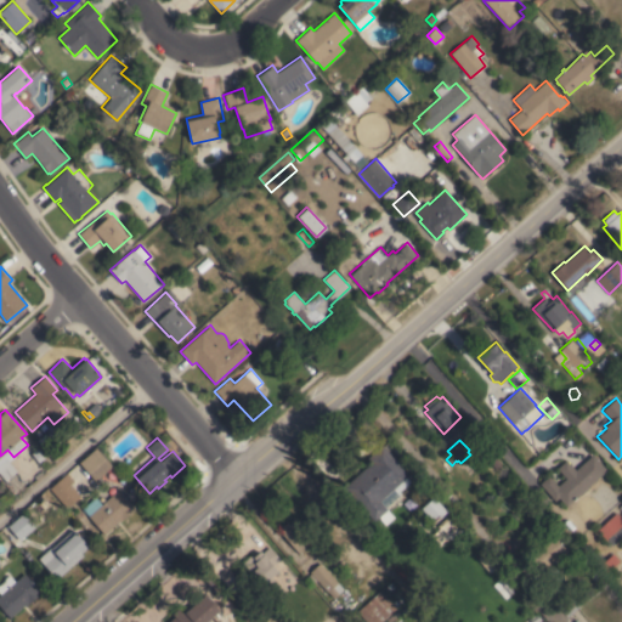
[(408,475),(380,501),(395,516),(385,525),(379,518),(374,521),(344,486),(371,463),(367,459),(383,446),(408,475)]
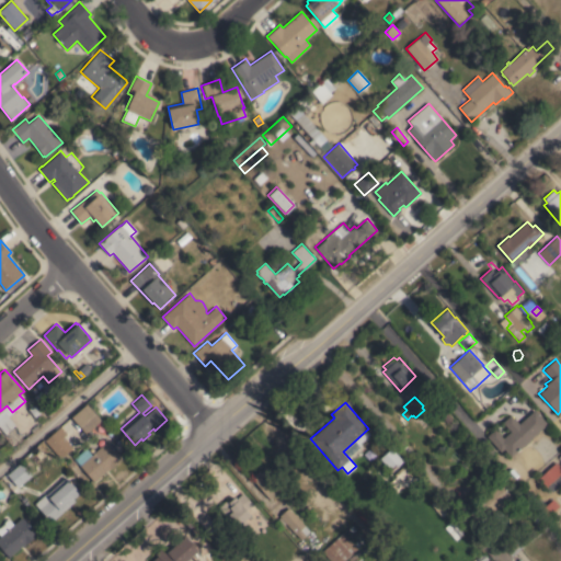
[(87,403),(101,421),(86,434),(71,416),(87,403)]
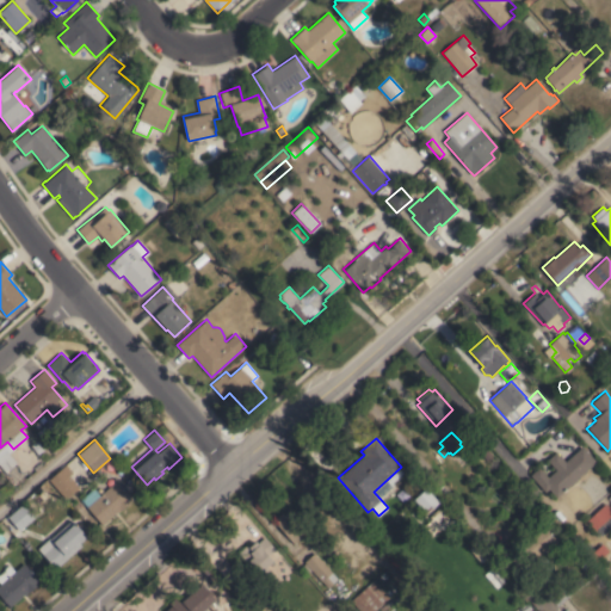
[(44,449),(38,455),(31,445),(37,440),(44,449)]
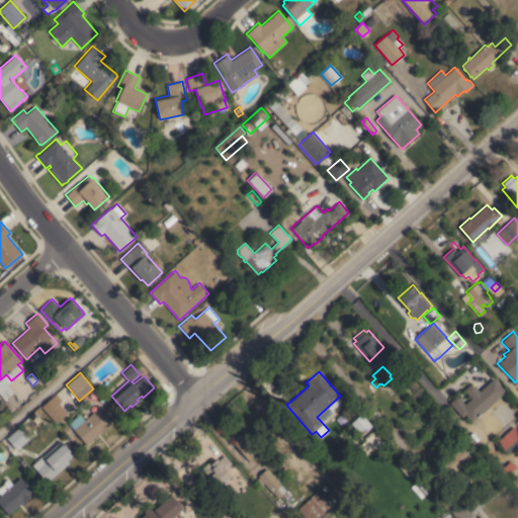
[(435,379),(439,375),(444,381),(440,385),(435,379)]
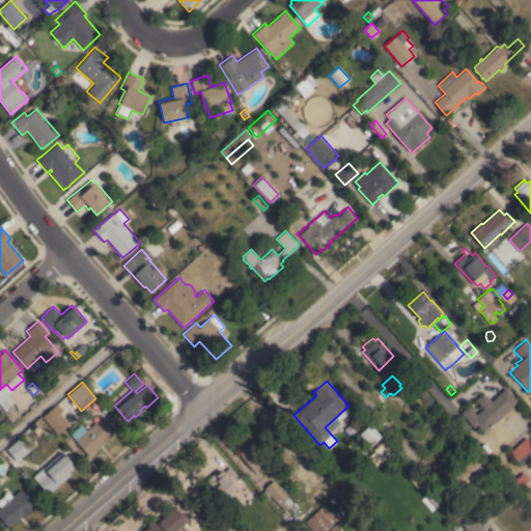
[(509,409),(510,410),(508,412),(507,411),(501,416),(501,417),(496,422),(496,421),(483,431),(477,424),(474,427),(460,413),(469,406),(476,414),(483,408),(476,399),(483,392),(492,401),(498,395),(497,395),(504,388),(505,389),(506,388),(518,401),(509,409)]
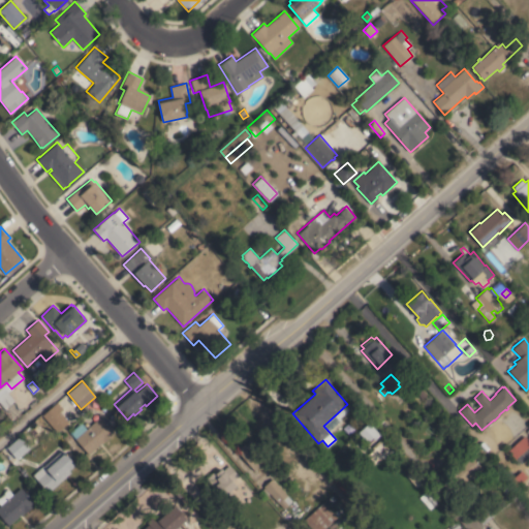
[(14,401),(5,408),(0,402),(0,394),(5,390),(14,401)]
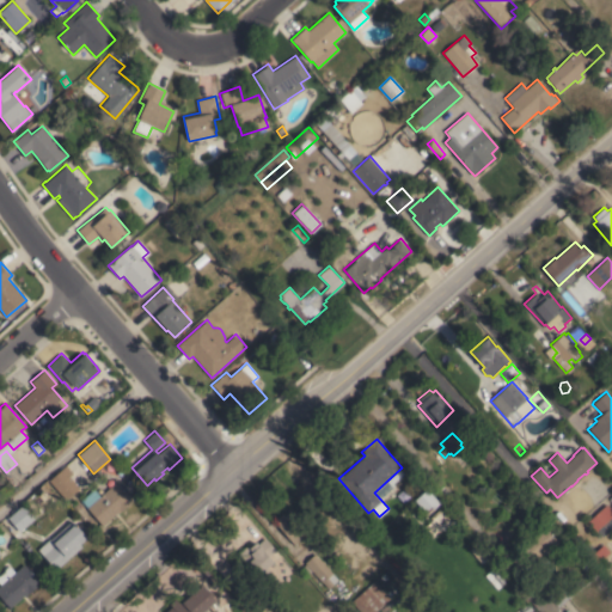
[(65,500),(48,481),(66,465),(74,473),(84,484),(79,488),(65,500)]
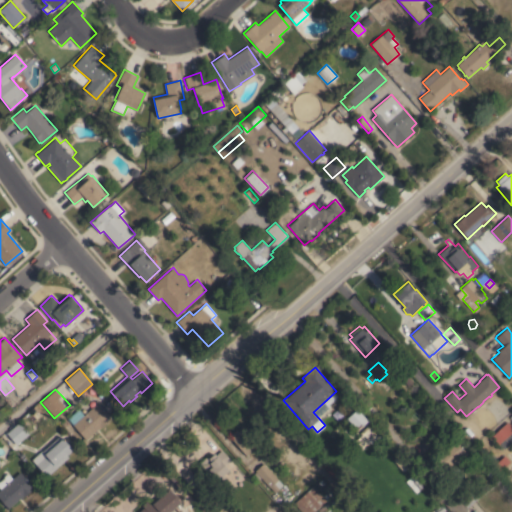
[(97,403),(111,418),(99,429),(98,428),(86,439),(73,425),(97,403)]
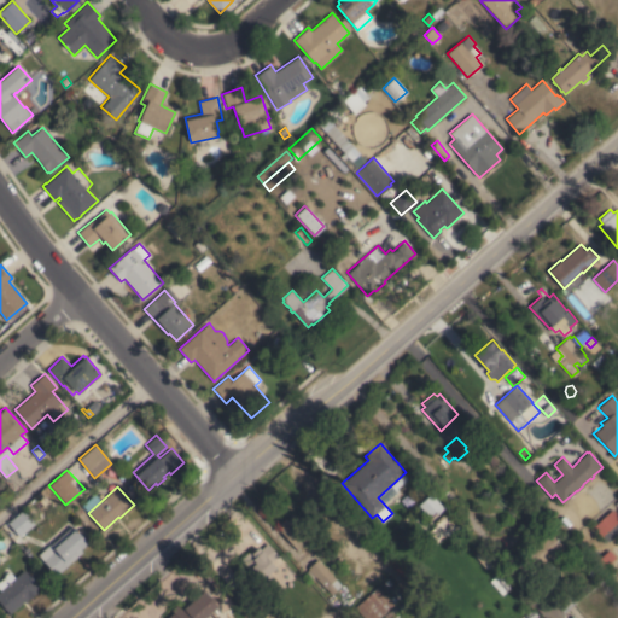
[(132,487),(136,493),(130,499),(126,491),(132,487)]
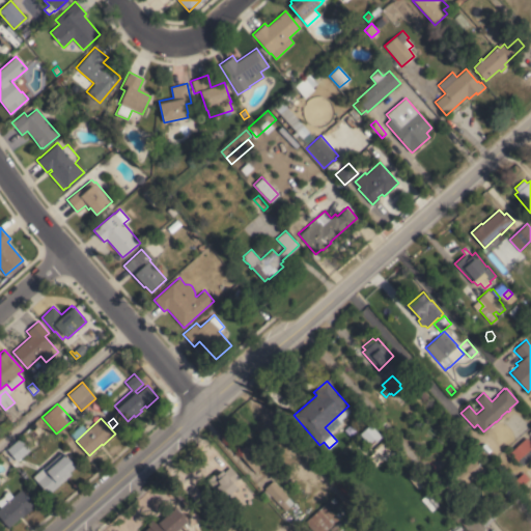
[(350,422),(357,430),(350,436),(342,428),(350,422)]
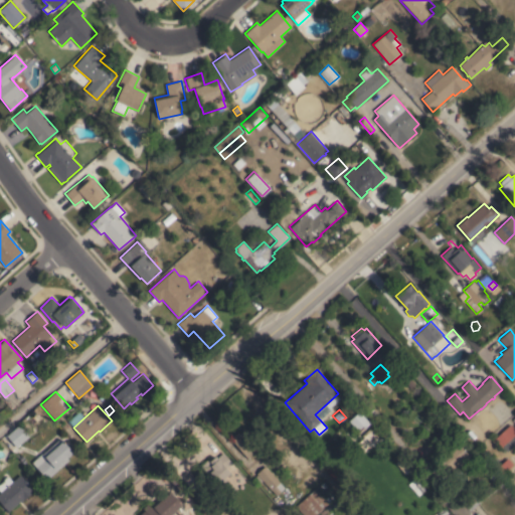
[(369,423),(363,428),(361,426),(356,431),(347,420),(353,416),(358,411),(369,423)]
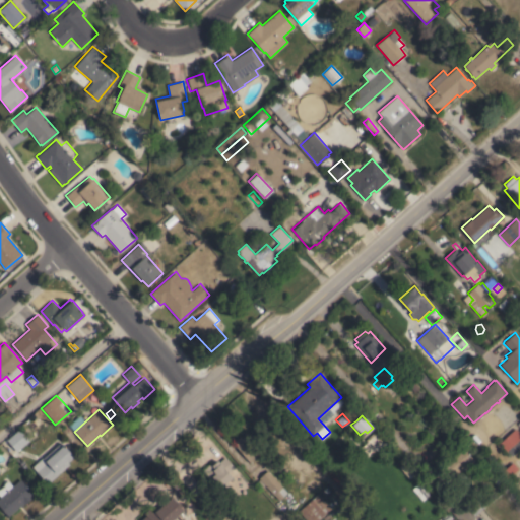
[(508,434),(515,428),(519,433),(519,437),(515,442),(508,434)]
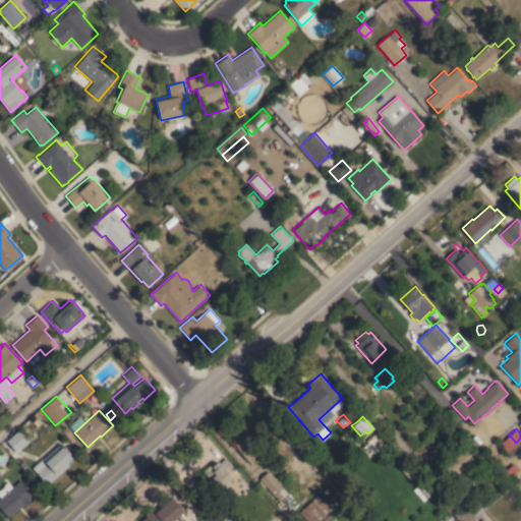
[(17,452),(7,441),(19,429),(30,441),(17,452)]
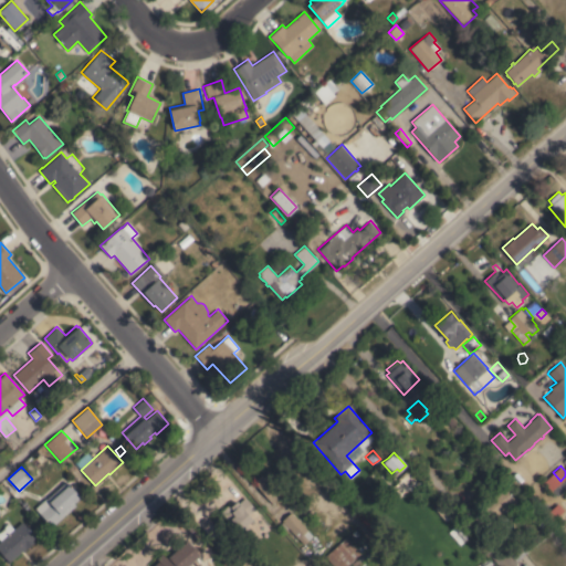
[(253,482),(261,474),(263,477),(272,468),(282,479),(276,484),(286,496),(280,502),(278,499),(273,503),(253,482)]
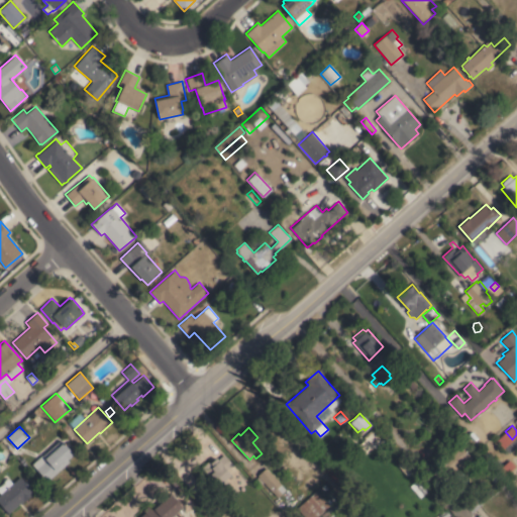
[(365,438),(363,437),(371,429),(379,438),(364,452),(356,445),(365,438)]
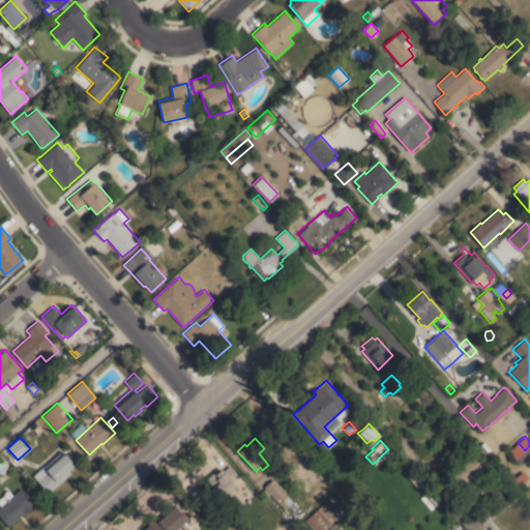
[(508,450),(516,459),(522,453),(514,444),(508,450)]
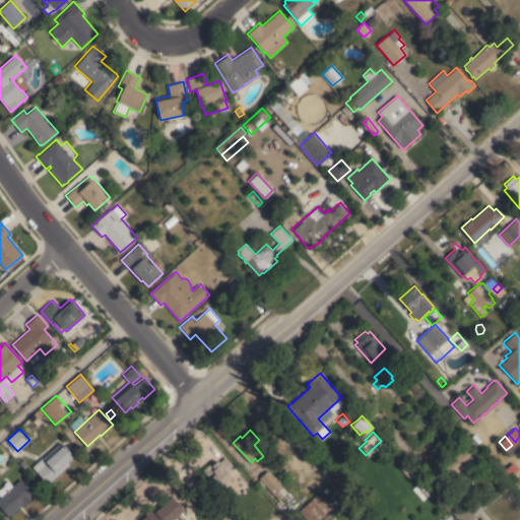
[(47,483),(31,466),(42,457),(44,458),(61,442),(74,457),(68,462),(70,464),(47,483)]
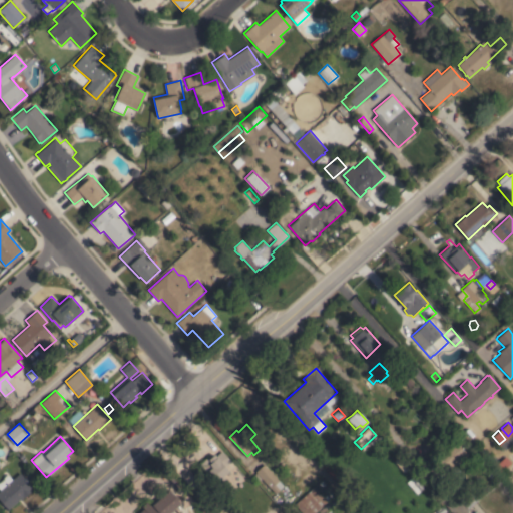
[(444,470),(466,454),(456,441),(435,458),(444,470)]
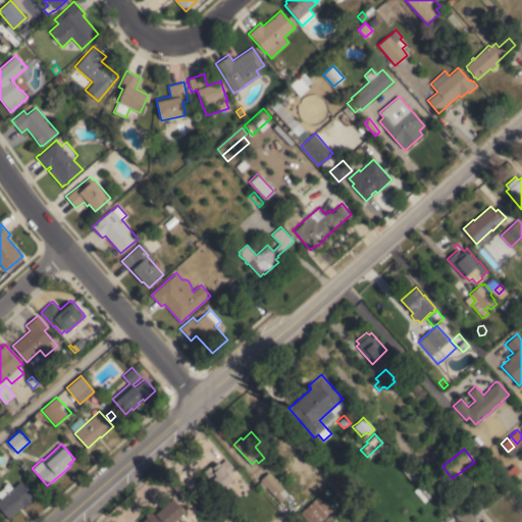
[(235,469),(228,475),(231,479),(226,483),(219,489),(202,472),(210,464),(212,466),(217,462),(218,464),(224,459),(235,469)]
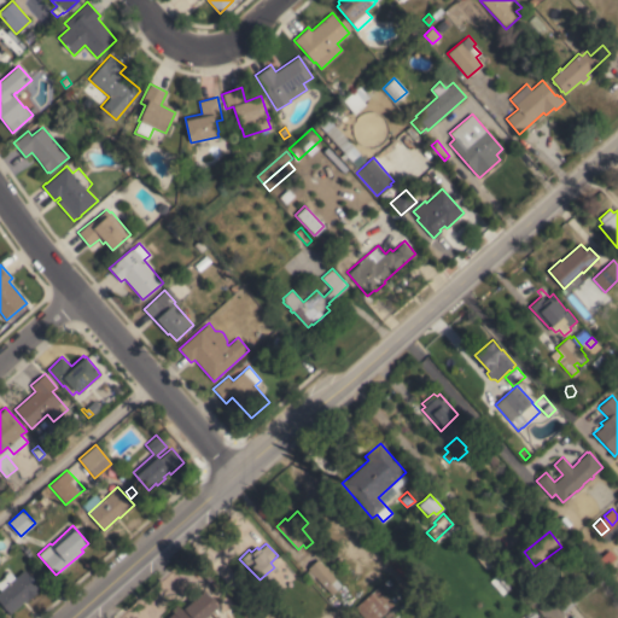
[(595,560),(602,569),(614,557),(608,549),(595,560)]
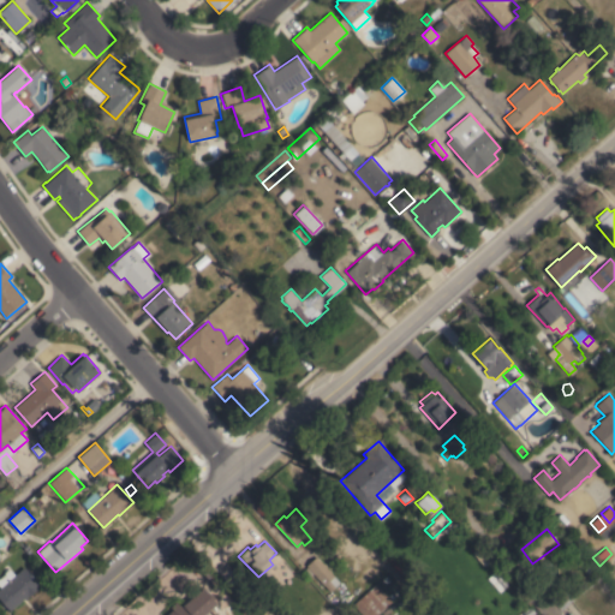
[(471,553),(476,548),(489,561),(483,567),(471,553)]
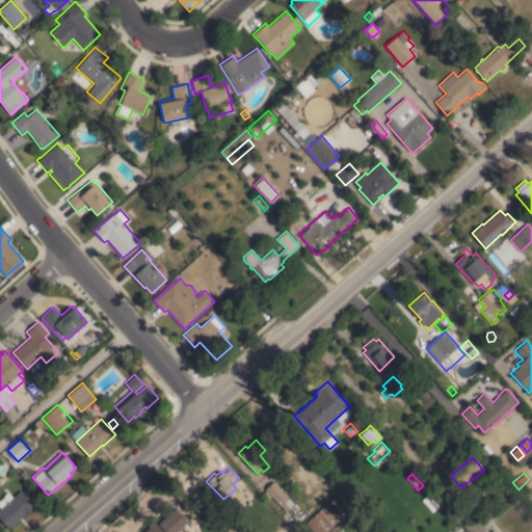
[(263,488),(272,480),(278,487),(278,486),(281,489),(283,493),(283,491),(285,494),(285,495),(292,503),(288,507),(284,511),(278,505),(278,506),(269,496),(265,499),(260,494),(264,489),(263,488)]
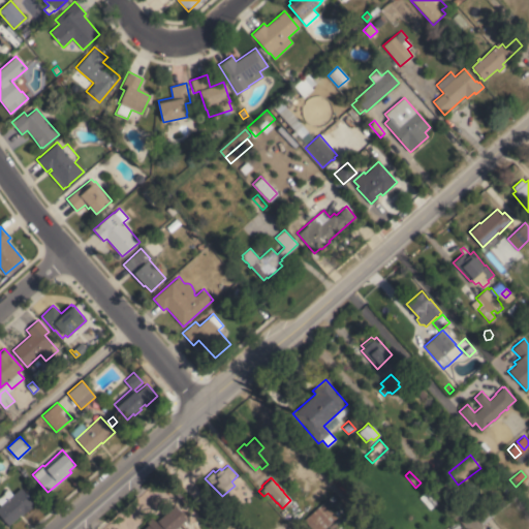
[(514,491),(510,493),(504,487),(507,484),(514,491)]
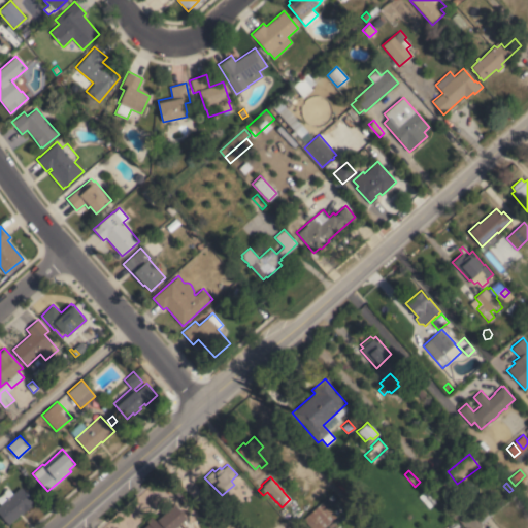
[(34,502),(33,503),(34,504),(24,513),(23,513),(22,514),(21,513),(8,524),(0,514),(0,496),(4,493),(4,491),(5,490),(6,489),(8,488),(13,493),(21,486),(34,502)]
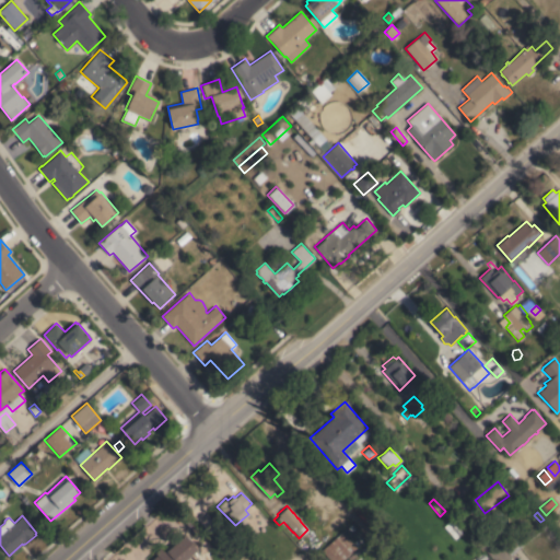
[(442,526),(452,518),(462,531),(459,533),(461,534),(454,539),(442,526)]
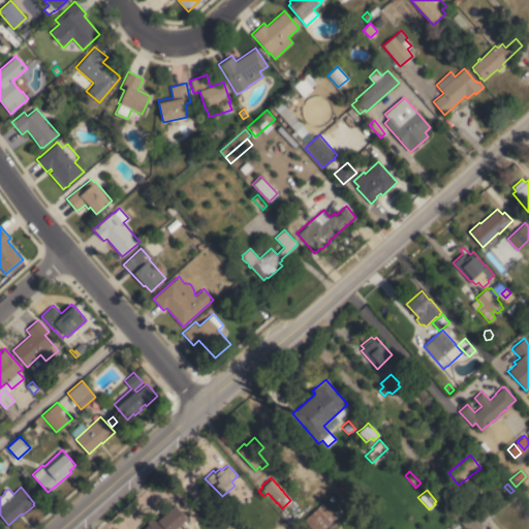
[(321,528),(311,528),(302,520),(321,502),(335,517),(321,528)]
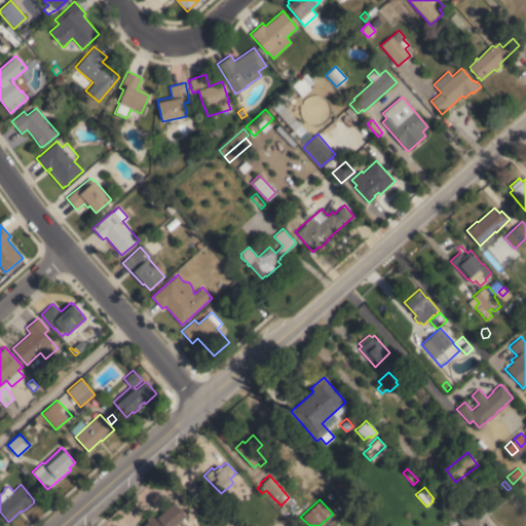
[(139,525),(146,520),(144,518),(149,514),(152,517),(154,515),(156,516),(173,501),(184,515),(172,525),(139,525)]
